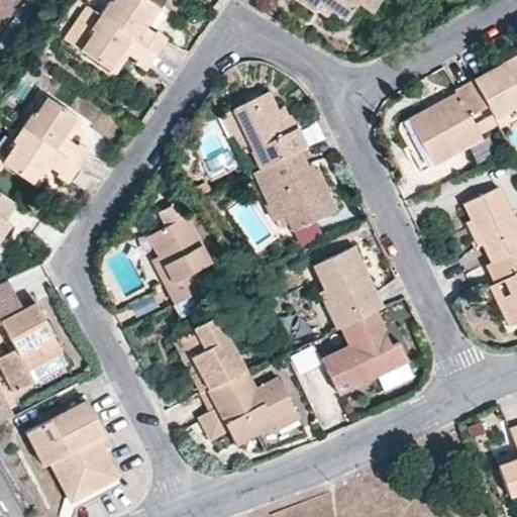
[(145,27),(139,23),(152,3),(147,0),(109,0),(109,1),(107,0),(105,0),(97,13),(154,55),(167,37),(154,29),(151,31),(145,27)]
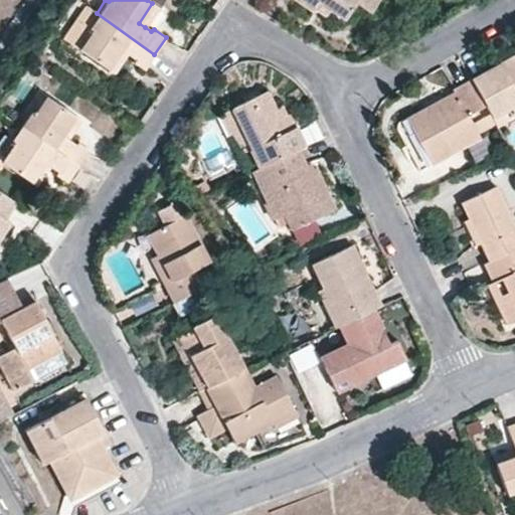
[(317,8),(322,2),(332,9),(346,18),(357,3),(358,0),(299,0),(315,11),(317,8)]
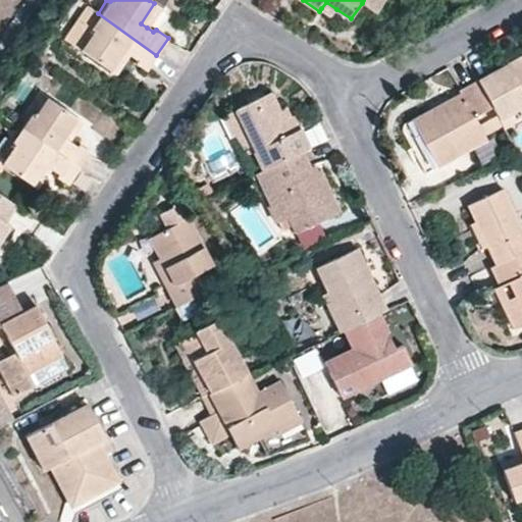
[(363,0),(362,3),(375,13),(383,0),(363,0)]
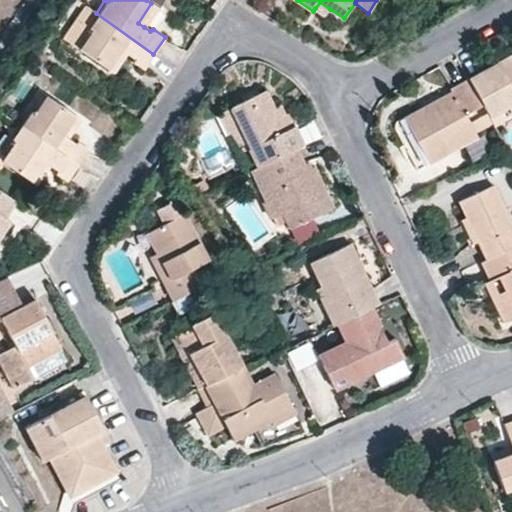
[(320,2),(315,8),(325,16),(330,9),(320,2)]
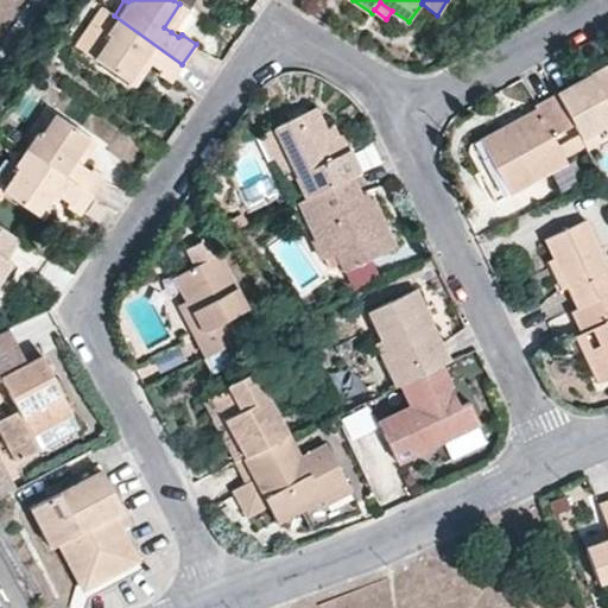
[(187,8),(179,4),(164,27),(171,32),(187,8)]
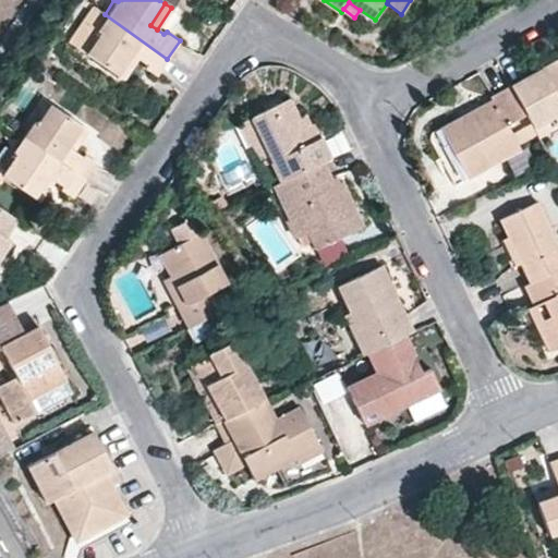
[(83,52),(116,74),(130,53),(137,58),(145,62),(142,68),(155,76),(167,59),(105,14),(94,29),(98,31),(83,52)]
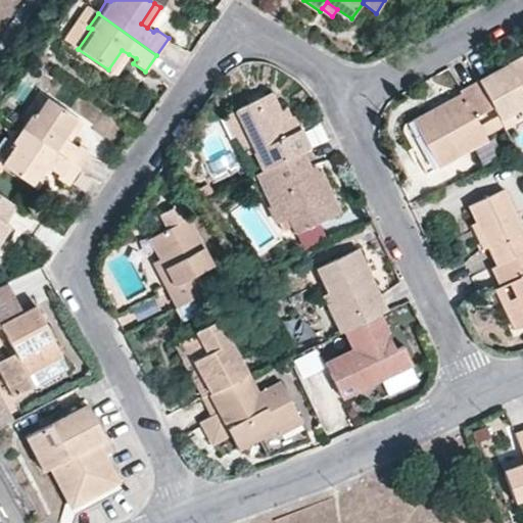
[(88,28),(82,22),(68,42),(78,49),(92,29),(88,28)]
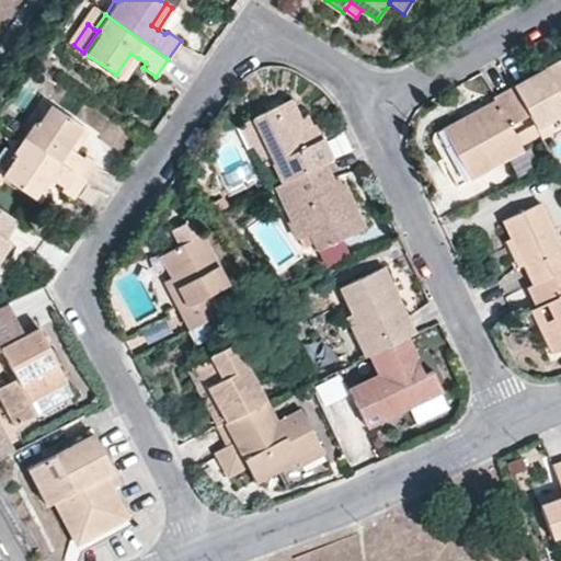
[(138,58),(130,54),(116,75),(123,79),(138,58)]
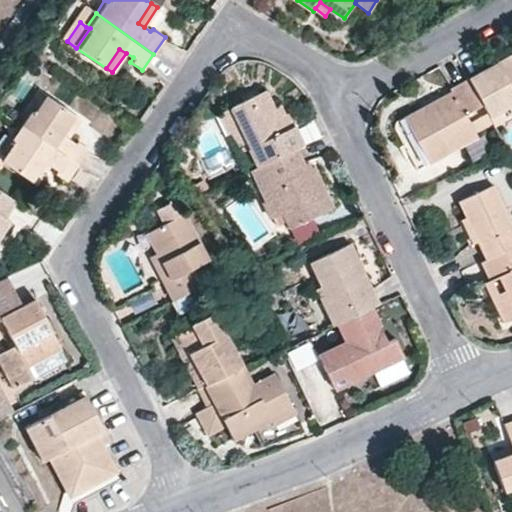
[(489,116),(511,103),(511,54),(468,78),(483,104),(488,114),(489,116)]
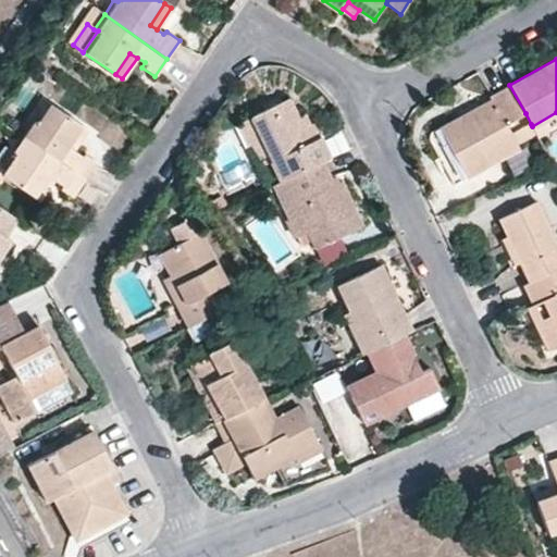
[(470,110),(478,125),(446,143),(466,178),(520,150),(518,145),(510,134),(505,124),(525,113),(509,85),(490,97),(491,99),(470,110)]
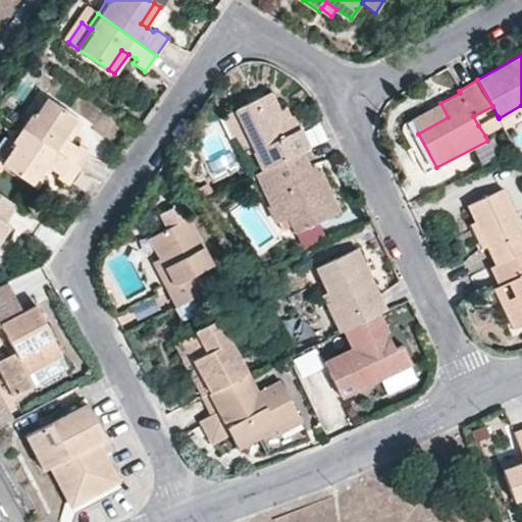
[(46,95),(36,88),(22,109),(29,112),(32,114),(46,95)]
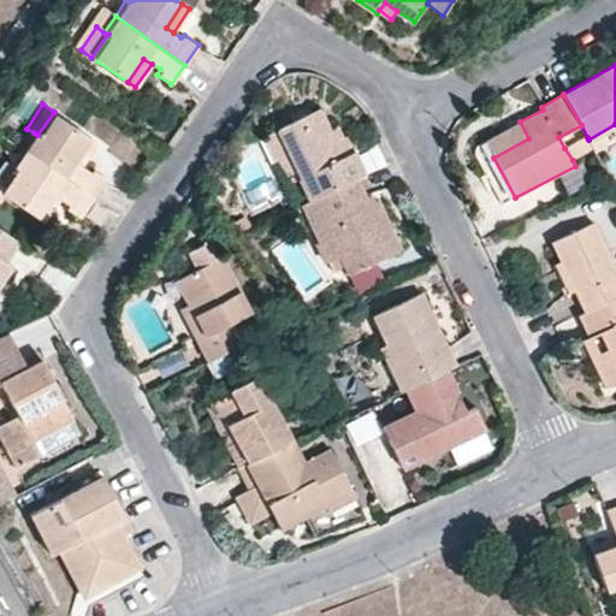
[(290,181),(312,171),(323,193),(354,178),(363,173),(362,171),(347,140),(345,136),(344,136),(337,140),(331,128),(323,108),(279,129),(290,153),(279,159),(290,181)]
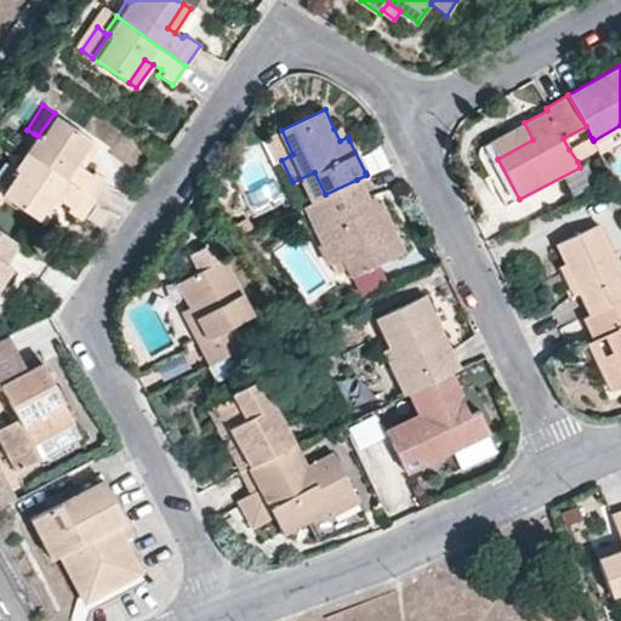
[(34,134),(22,151),(93,200),(107,178),(93,170),(91,172),(81,165),(75,161),(91,137),(55,113),(38,136),(34,134)]
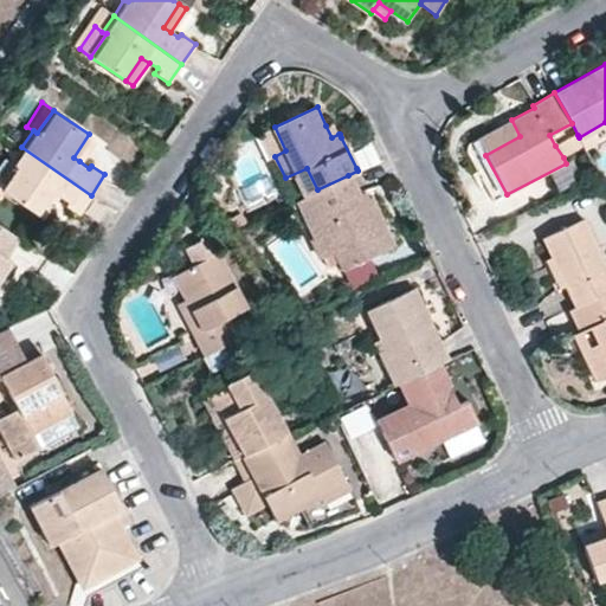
[(520,136),(511,120),(478,139),(485,155),(520,136)]
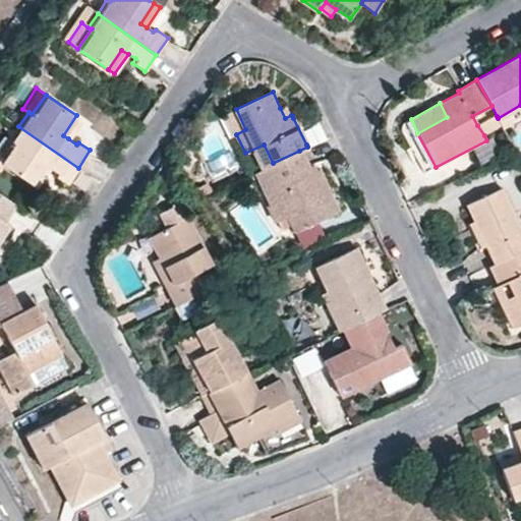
[(286,105),(280,108),(285,118),(291,115),(286,105)]
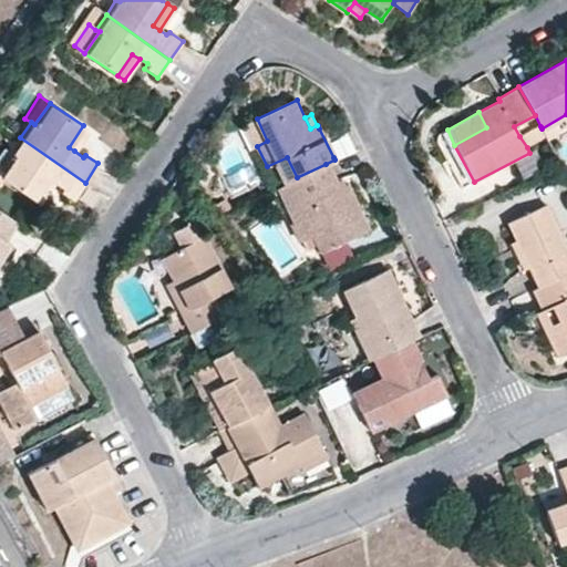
[(257,119),(241,124),(253,147),(257,146),(267,141),(257,119)]
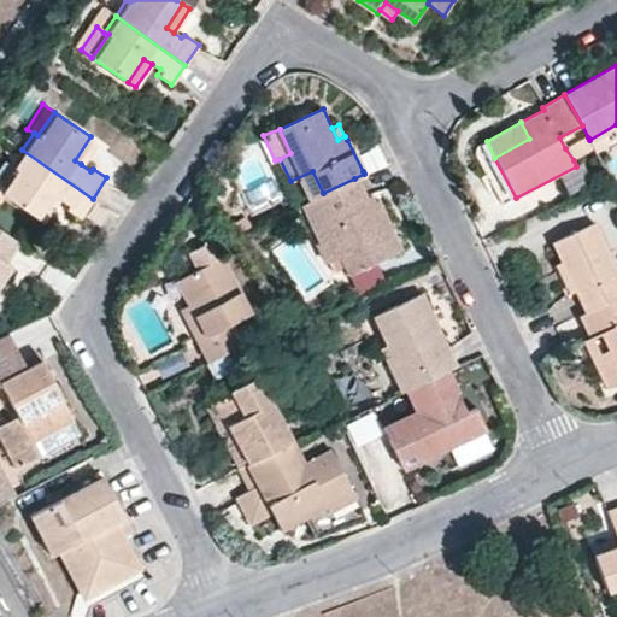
[(97,141),(90,136),(75,160),(81,164),(97,141)]
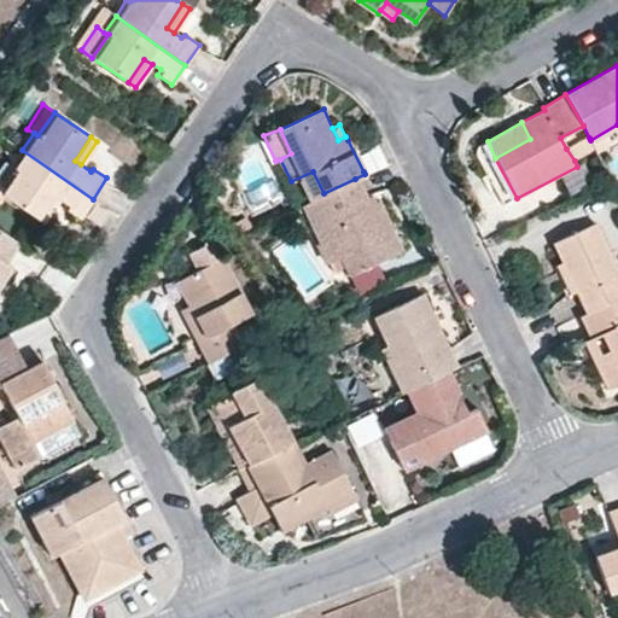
[(590,140),(589,138),(572,145),(581,157),(595,149),(590,140)]
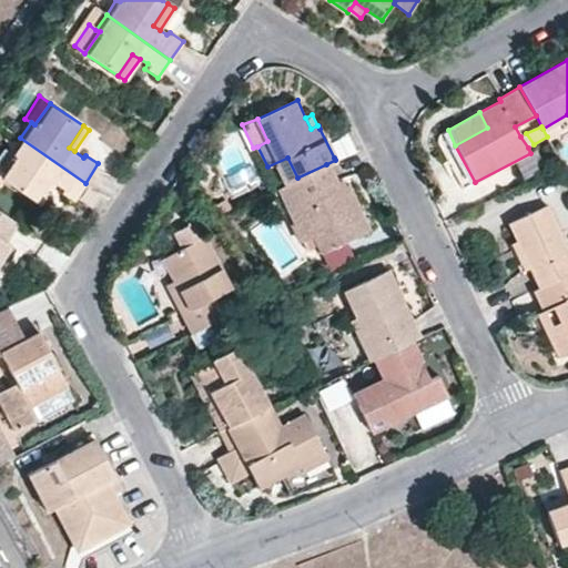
[(528,148),(534,144),(526,133),(520,137),(528,148)]
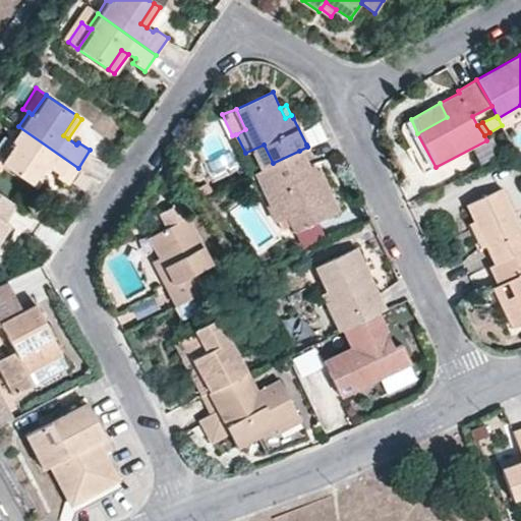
[(0,160),(0,161),(31,182),(44,162),(50,166),(58,171),(56,175),(67,183),(78,168),(18,126),(9,138),(13,141),(0,160)]
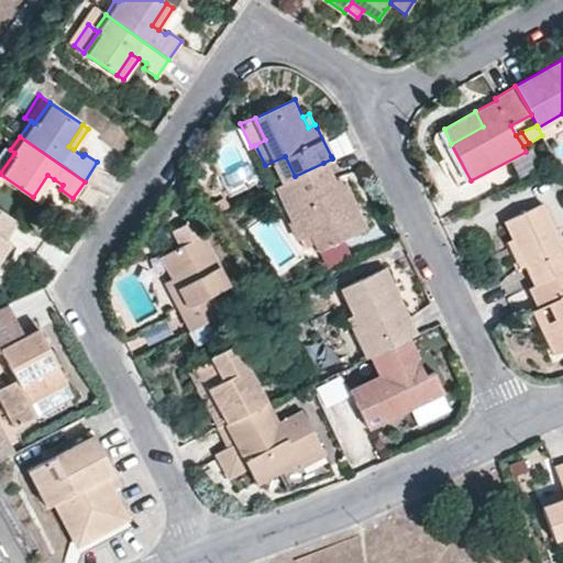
[(10,150),(3,146),(0,151),(0,173),(14,153),(10,150)]
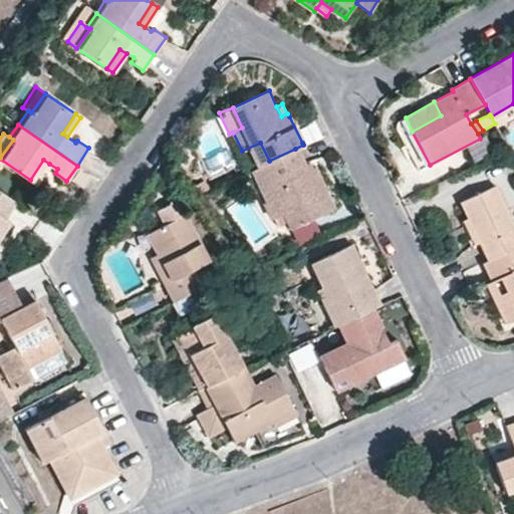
[(264,200),(271,196),(280,213),(287,228),(332,205),(318,178),(313,166),(305,169),(295,149),(269,161),(249,170),(264,200)]
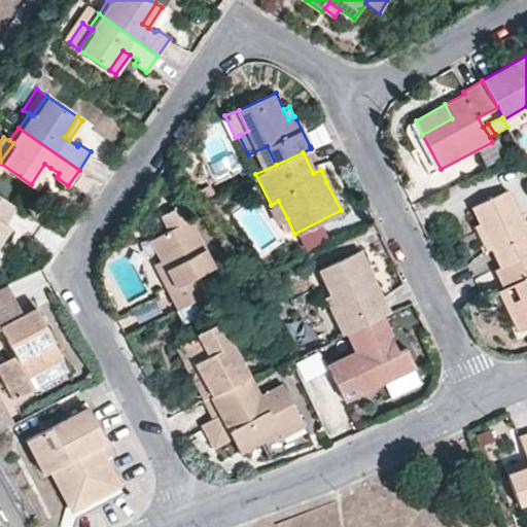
[(31,184),(37,188),(50,168),(44,164),(31,184)]
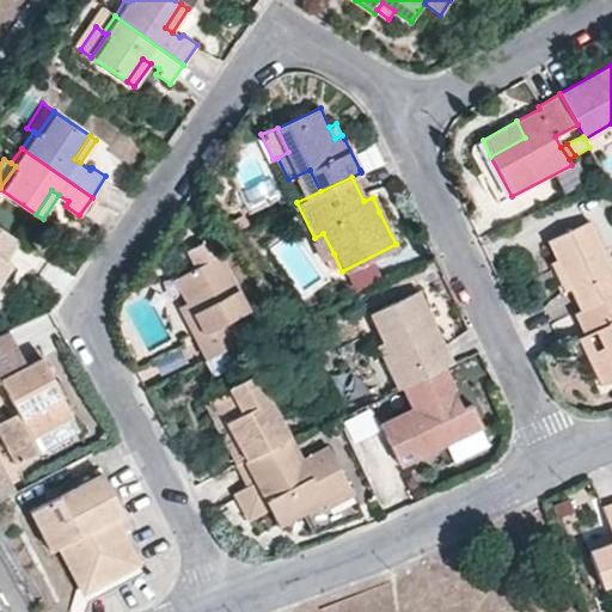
[(549,240),(560,261),(571,288),(581,308),(611,293),(611,267),(609,261),(591,220),(549,240)]
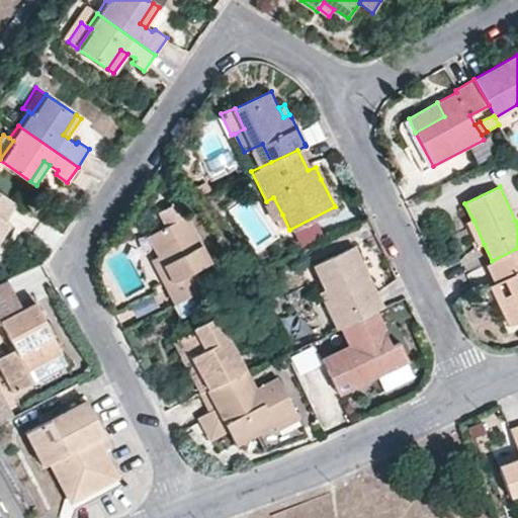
[(0,214),(6,220),(17,202),(0,190),(0,214)]
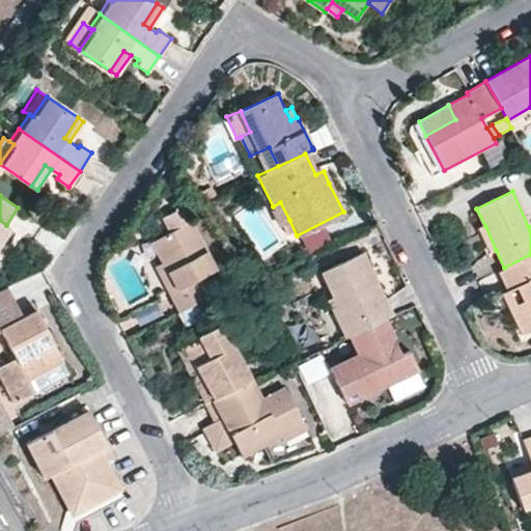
[(273,206),(270,207),(278,224),(289,220),(280,202),(273,206)]
